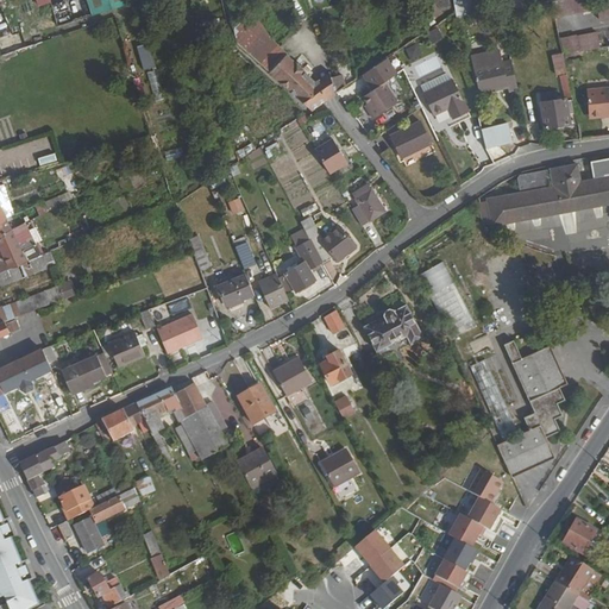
[(87,0),(93,13),(125,2),(124,0),(87,0)]
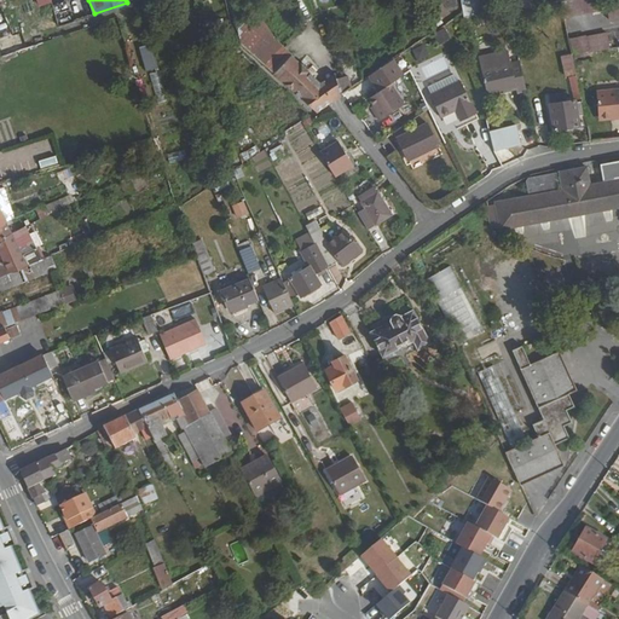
[(460,0),(463,12),(464,18),(482,15),(479,0),(460,0)]
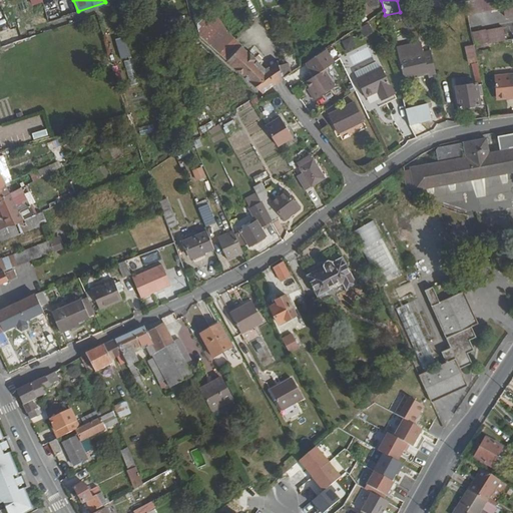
[(502,0),(476,0),(465,2),(469,16),(504,11),(502,0)]
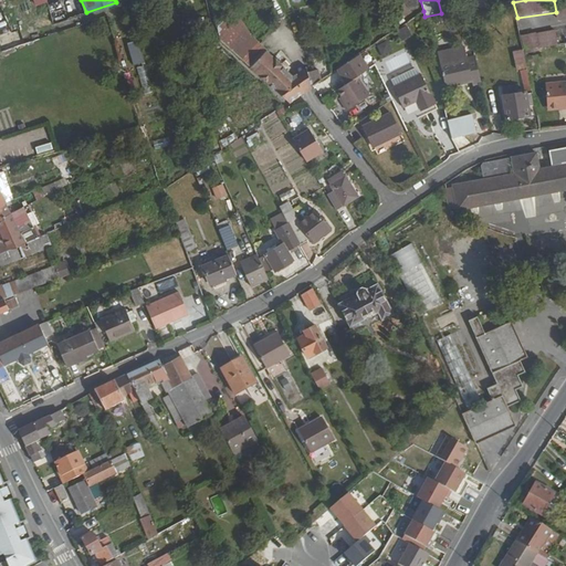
[(565,0),(556,0),(559,22),(565,20),(565,0)]
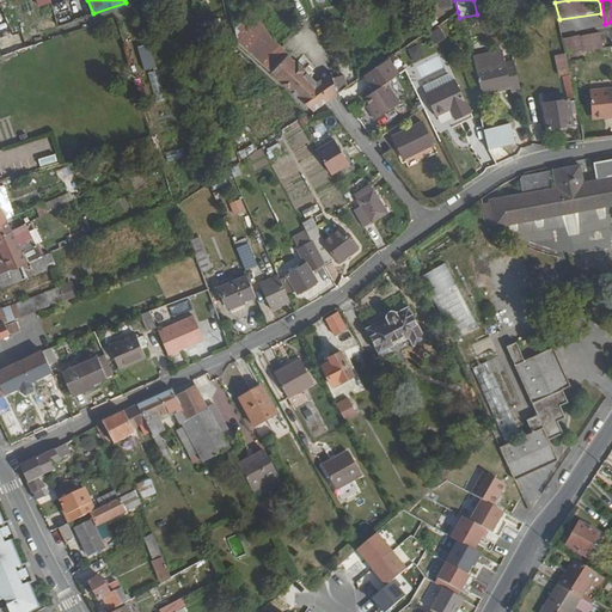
[(469,30),(477,66),(505,60),(506,65),(515,63),(509,34),(501,36),(499,23),(469,30)]
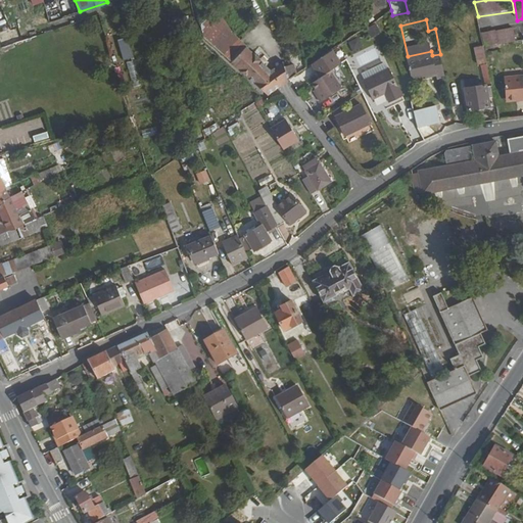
[(219,21),(204,37),(232,61),(245,46),(219,21)]
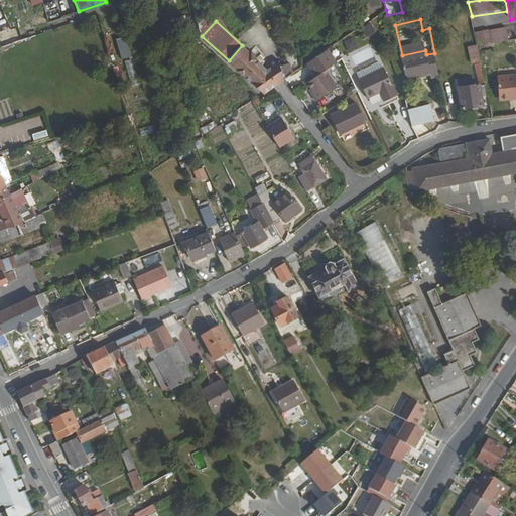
[(370,23),(361,28),(366,36),(375,31),(370,23)]
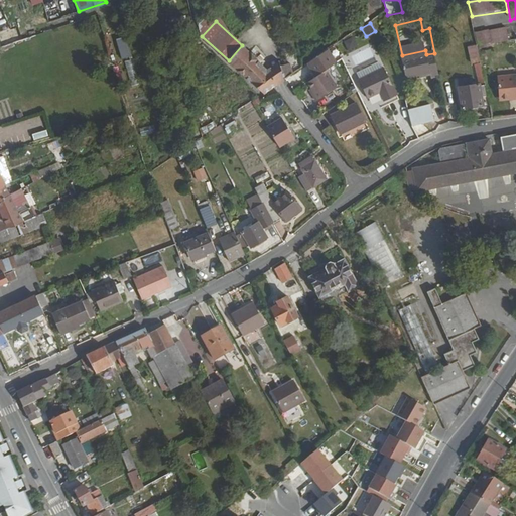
[(475,34),(478,48),(510,41),(507,28),(475,34)]
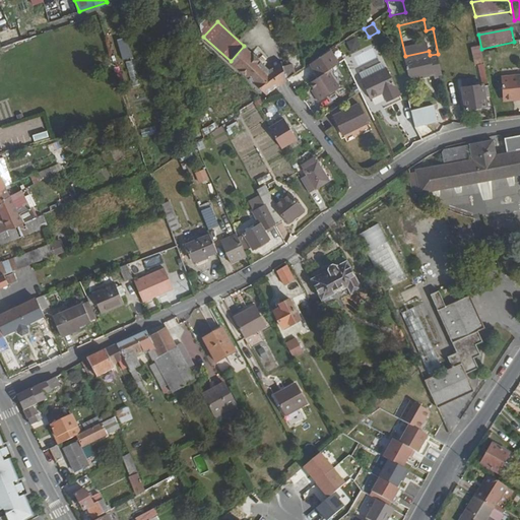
[(122,60),(132,57),(126,37),(116,40),(122,60)]
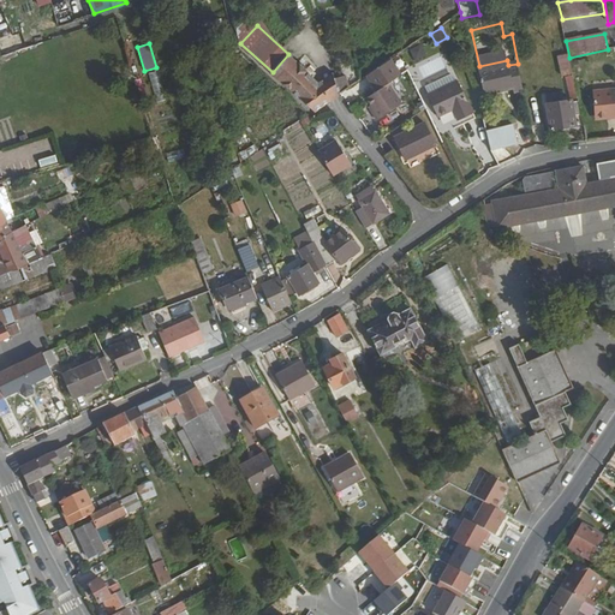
[(273,72),(315,111),(341,91),(342,90),(334,71),(323,81),(317,81),(288,54),(273,72)]
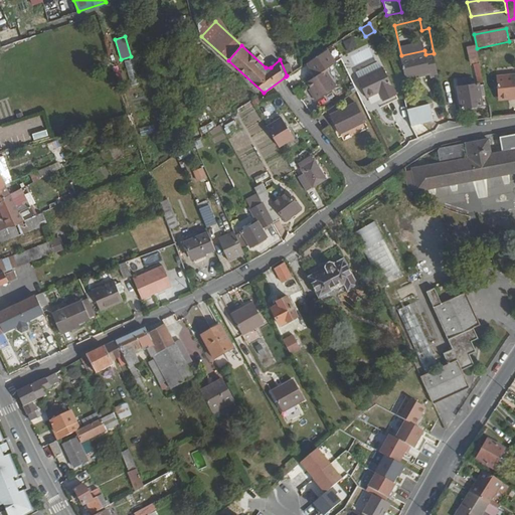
[(360,77),(383,67),(379,60),(357,70),(360,77)]
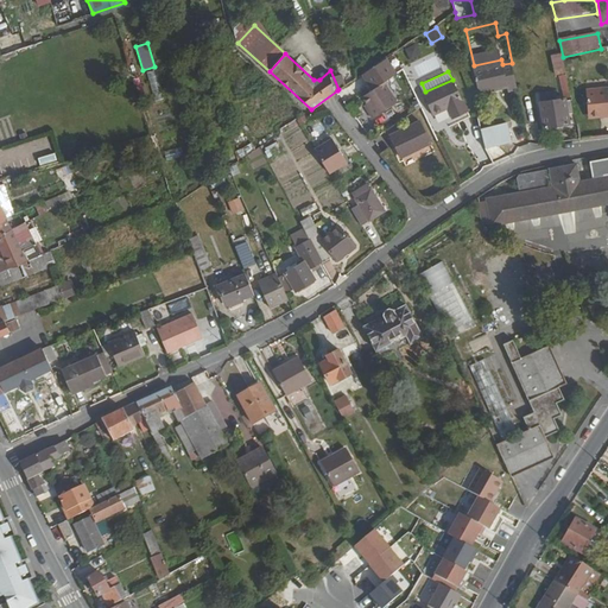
[(561,77),(564,100),(571,99),(567,71),(563,73),(564,76),(561,77)]
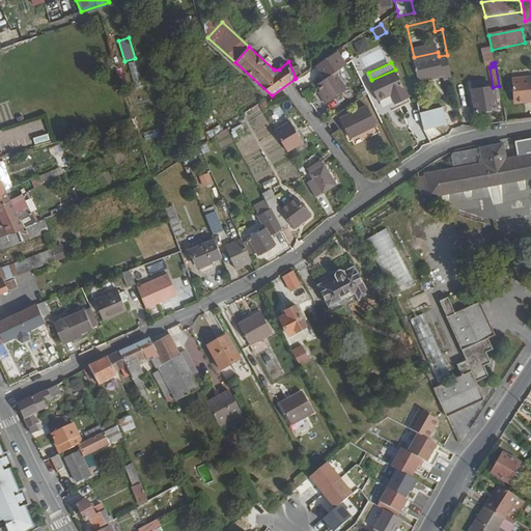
[(316,82),(320,89),(324,92),(320,93),(327,102),(347,88),(336,70),(316,82)]
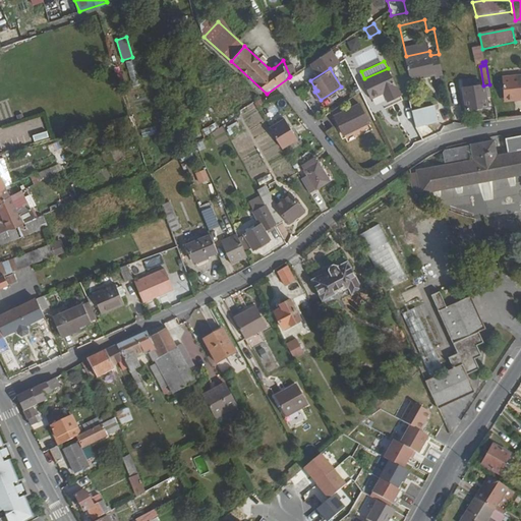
[(363,79),(373,102),(386,96),(390,105),(403,100),(389,68),(388,68),(364,78),(363,79)]
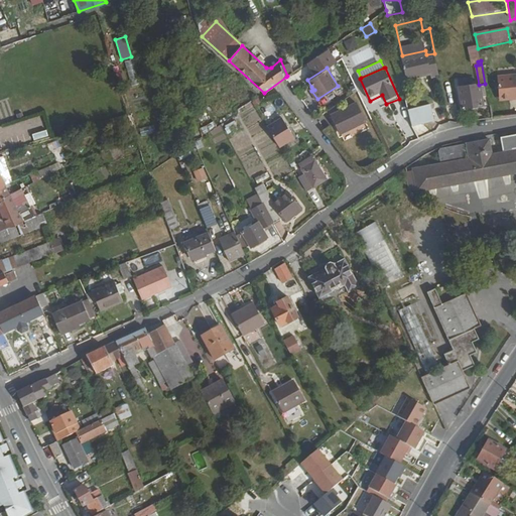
[(515,75),(498,77),(500,98),(515,96),(515,75)]
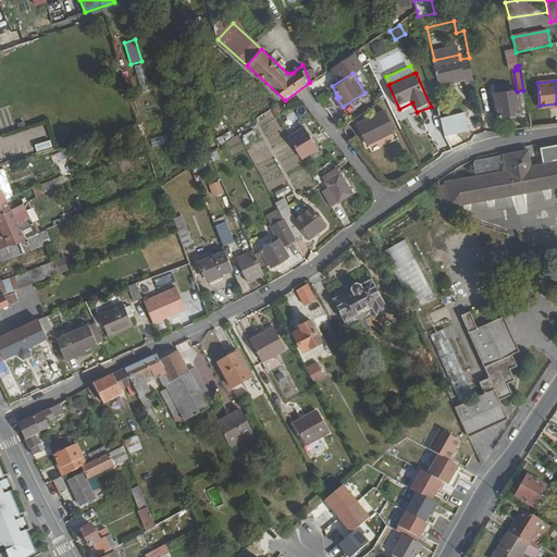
[(496,86),(496,94),(510,93),(509,84),(496,86)]
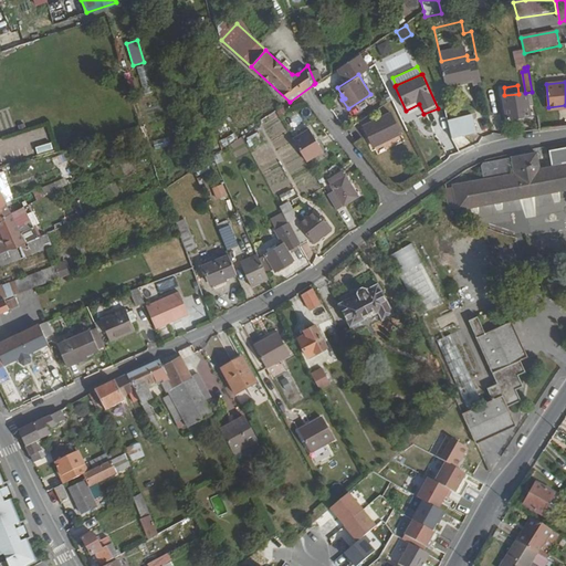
[(505,107),(507,119),(531,116),(528,105),(527,102),(525,93),(519,94),(504,95),(503,96),(505,107)]
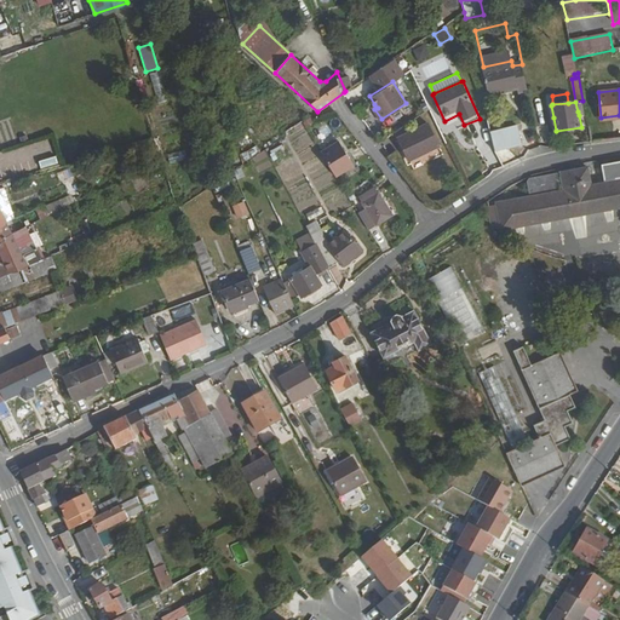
[(488,119),(495,149),(521,144),(514,114),(488,119)]
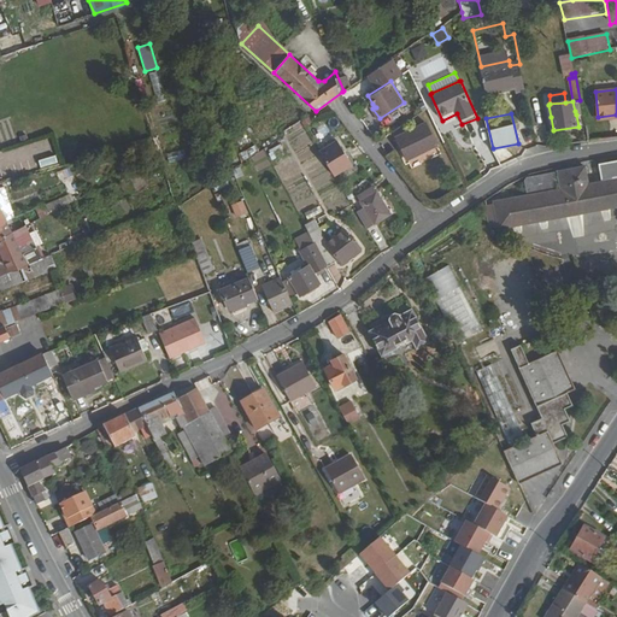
[(397,136),(406,159),(436,145),(427,123),(397,136)]
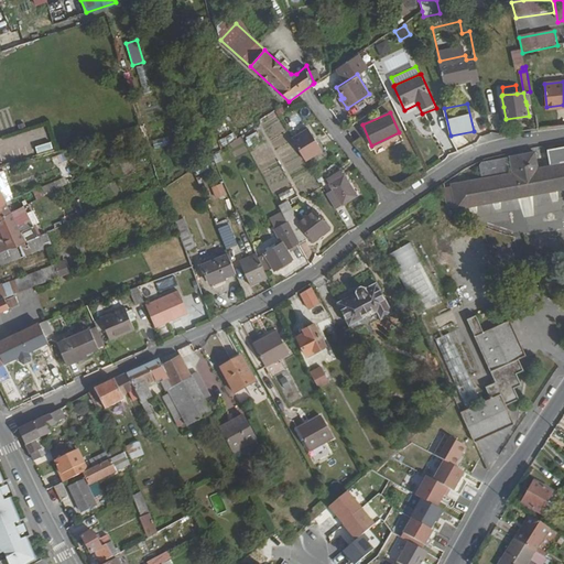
[(36,153),(52,149),(51,142),(34,145),(36,153)]
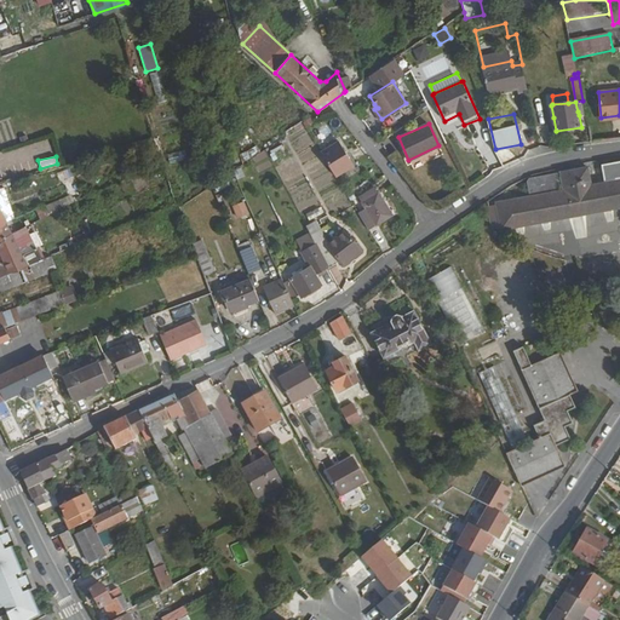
[(338,161),(331,167),(334,173),(343,168),(338,161)]
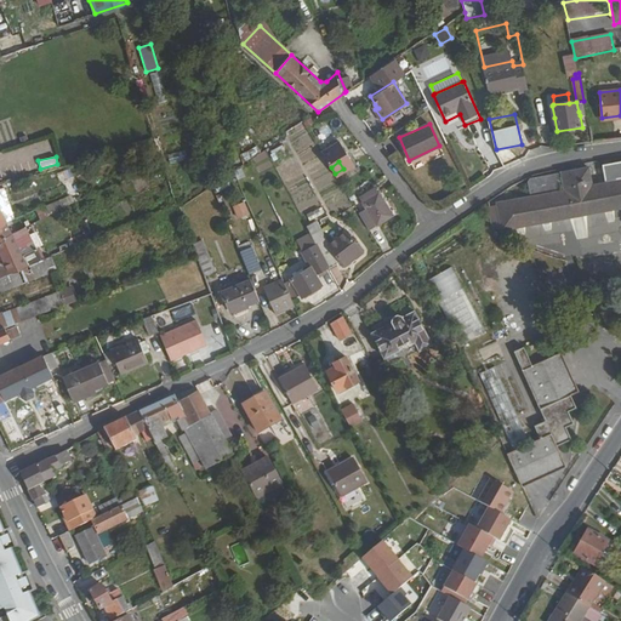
[(562,174),(564,192),(497,204),(502,229),(620,208),(620,163),(607,166),(609,183),(592,186),(590,167),(562,174)]
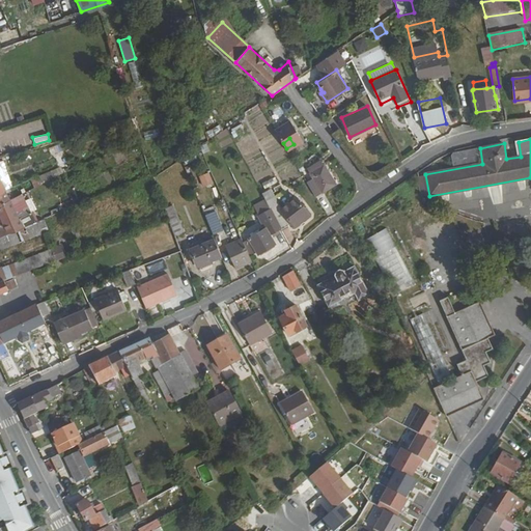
[(54,145),(65,171),(70,169),(59,143),(54,145)]
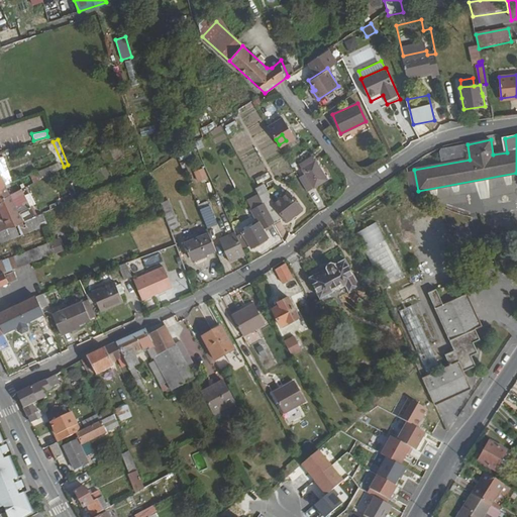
[(279,144),(285,153),(291,149),(286,140),(279,144)]
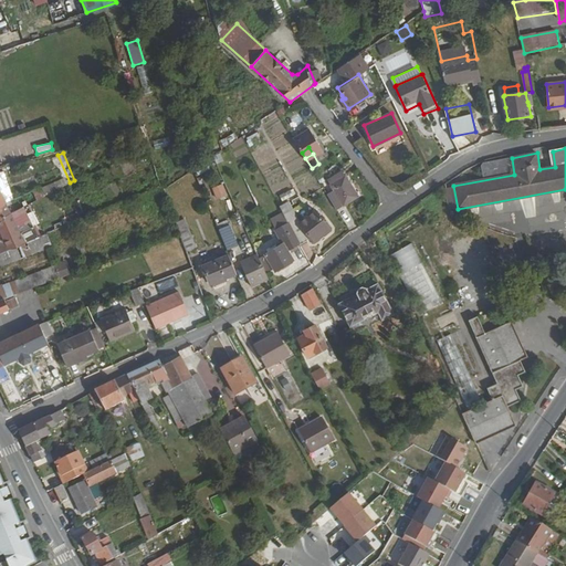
[(328,187),(341,207),(356,198),(354,194),(345,178),(328,187)]
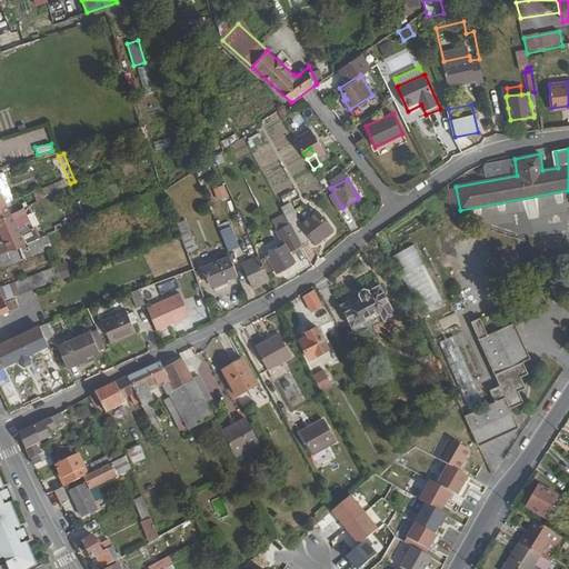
[(215,200),(228,198),(225,185),(212,188),(215,200)]
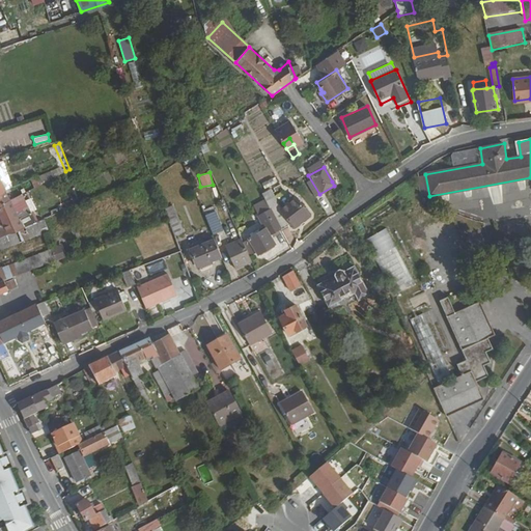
[(30,178),(34,187),(39,184),(38,182),(36,175),(30,178)]
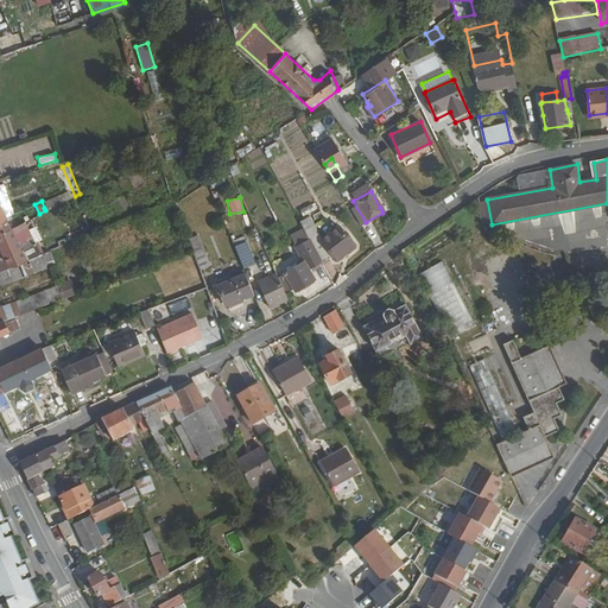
[(303,216),(317,209),(314,203),(301,210),(303,216)]
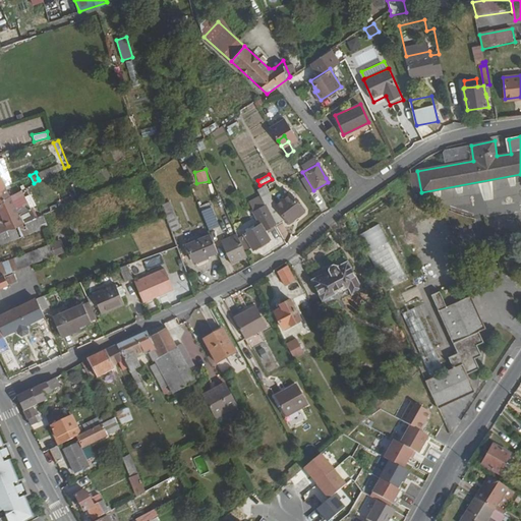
[(0,188),(0,201),(10,196),(6,186),(0,188)]
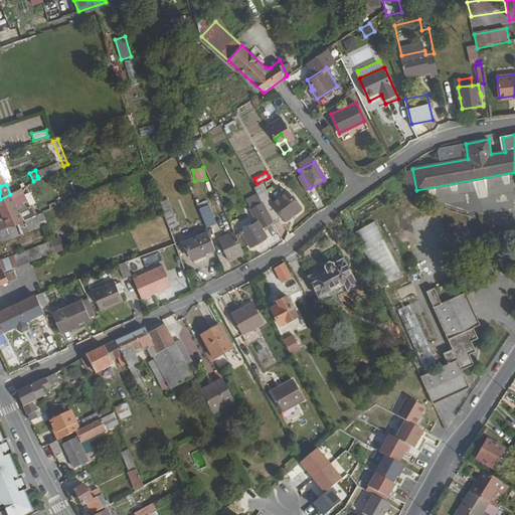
[(239,233),(248,247),(267,236),(262,229),(281,217),(276,208),(263,184),(253,188),(261,202),(248,208),(256,221),(250,225),(248,223),(244,227),(245,228),(239,233)]
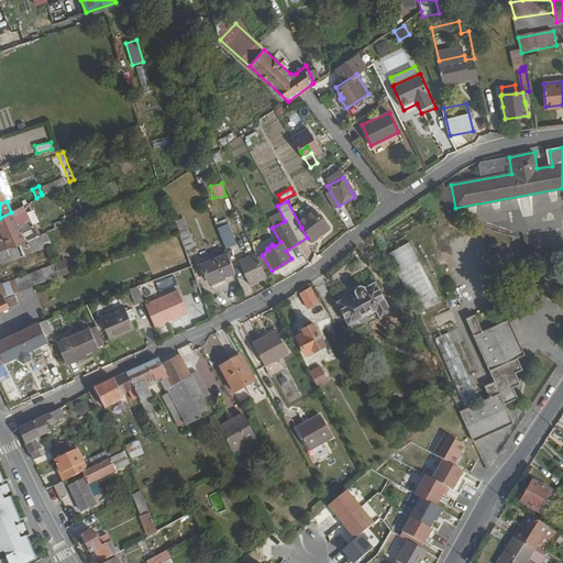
[(11,212),(0,218),(0,228),(6,241),(0,243),(0,251),(0,252),(2,251),(25,242),(21,232),(34,224),(23,206),(11,212)]
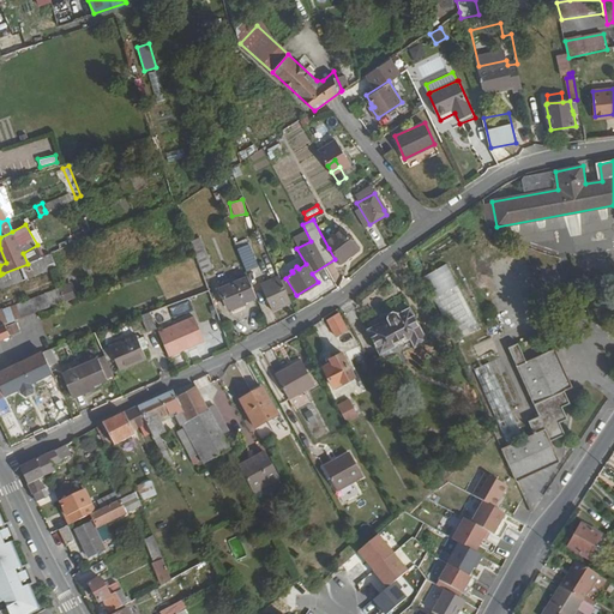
[(71,244),(85,238),(82,229),(67,235),(71,244)]
